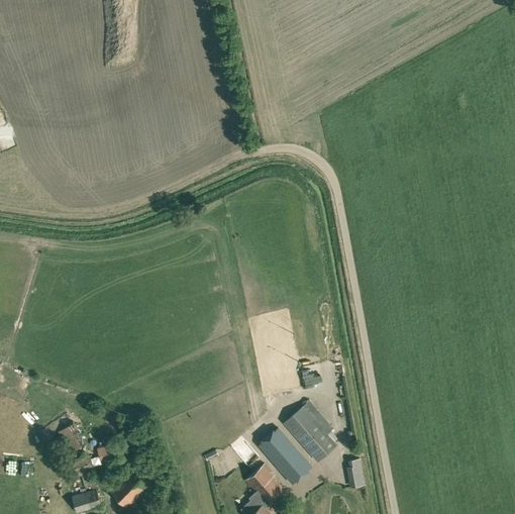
[(328,342),(330,365),(339,364),(338,341),(328,342)]
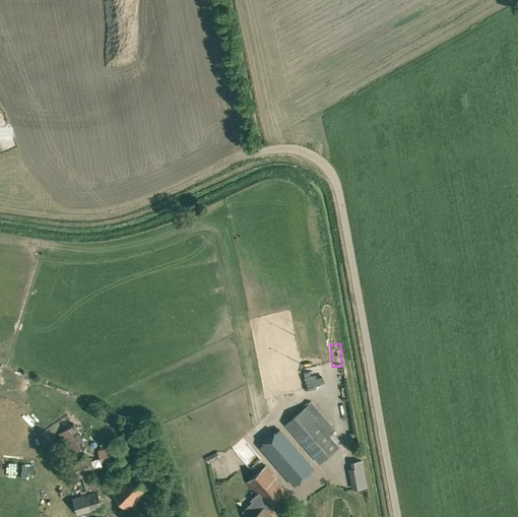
[(303,410),(283,427),(318,465),(336,449),(303,410)]
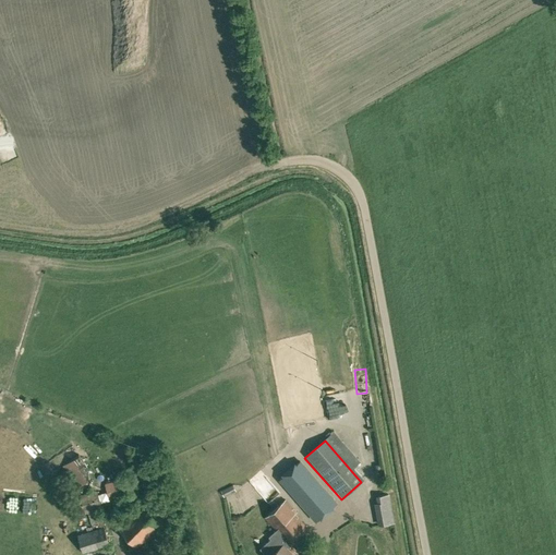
[(70,494),(99,474),(84,453),(60,469),(65,478),(61,481),(70,494)]
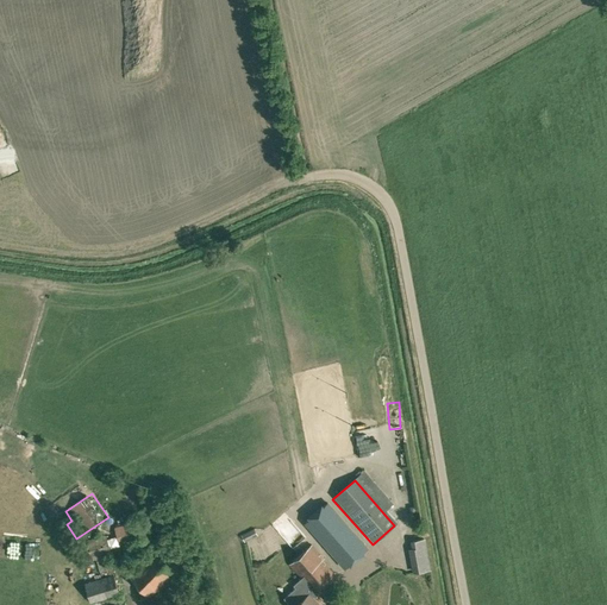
[(325,506),(302,525),(342,571),(364,552),(325,506)]
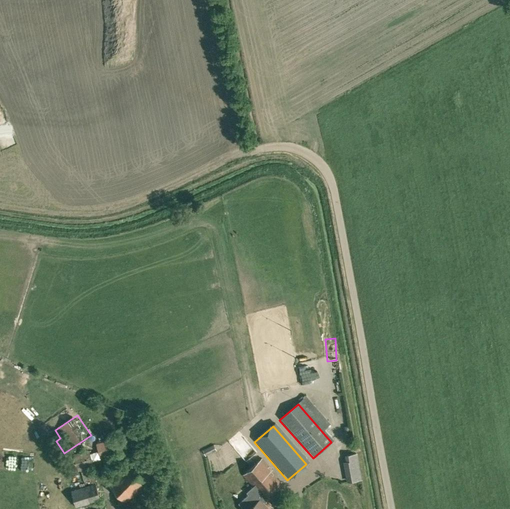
[(98,462),(124,455),(120,439),(94,446),(98,462)]
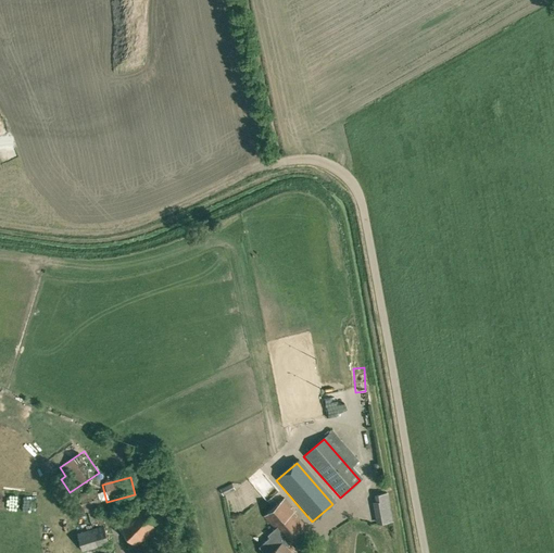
[(226,498),(238,494),(236,489),(224,493),(226,498)]
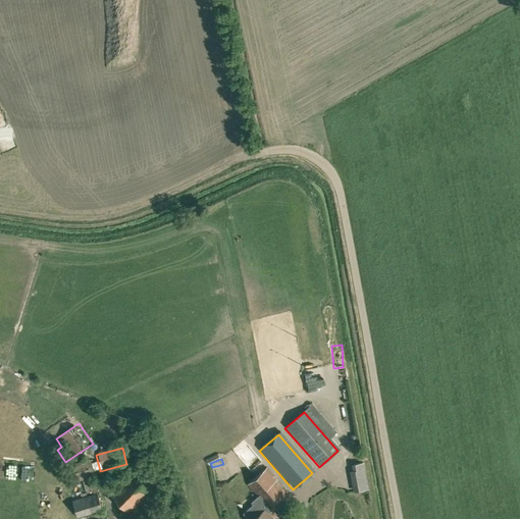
[(80,482),(85,499),(70,503),(74,518),(83,518),(100,513),(95,496),(91,479),(94,478),(89,462),(66,468),(71,484),(80,482)]
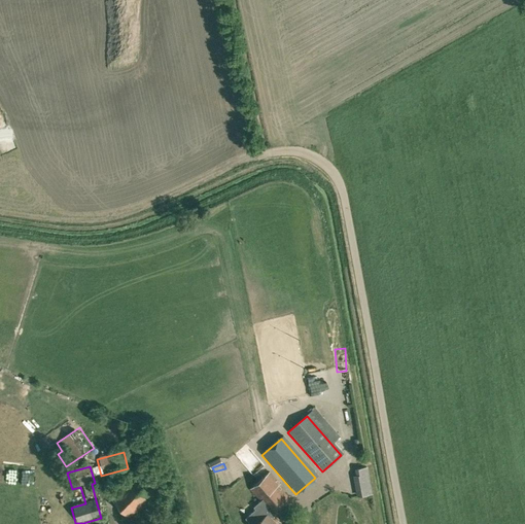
[(358,469),(363,497),(373,495),(368,467),(358,469)]
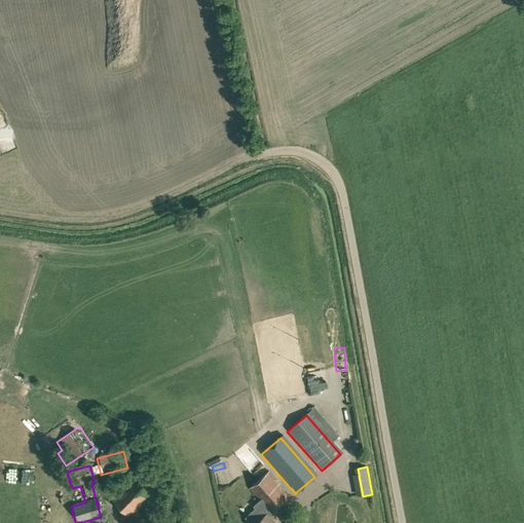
[(271,522),(267,518),(269,516),(270,516),(287,500),(275,487),(276,485),(266,474),(248,491),(258,502),(252,509),(254,511),(244,520),(246,522),(271,522)]
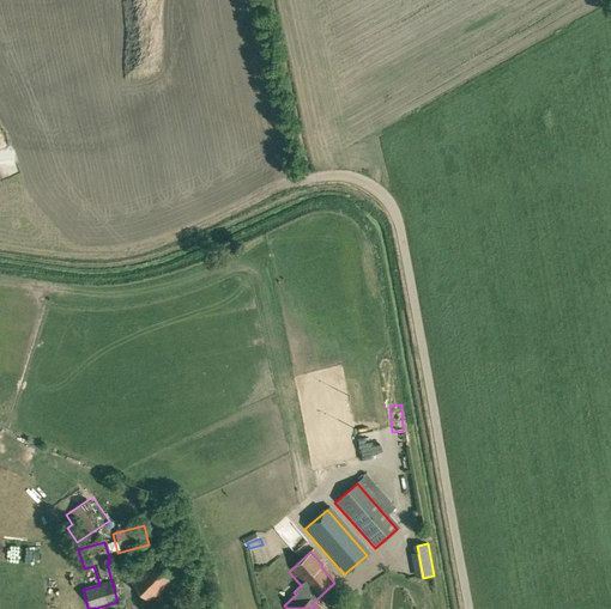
[(149,604),(183,568),(175,560),(164,572),(151,559),(138,572),(132,567),(125,574),(131,579),(127,584),(149,604)]
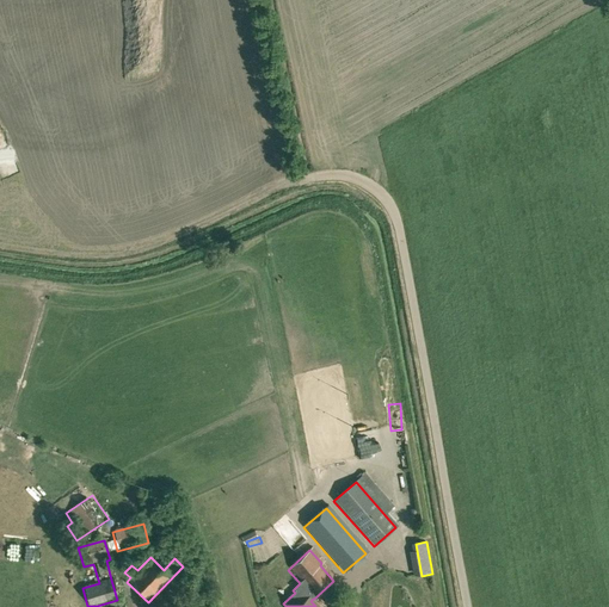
All buildings are outlined.
